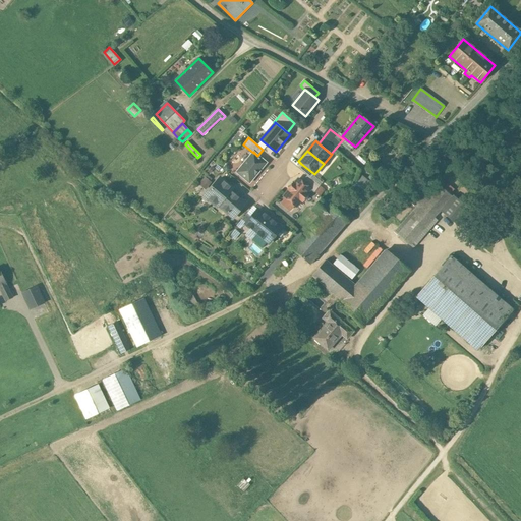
[(253,153),(236,172),(249,183),(267,163),(257,156),(253,152),(253,153)]
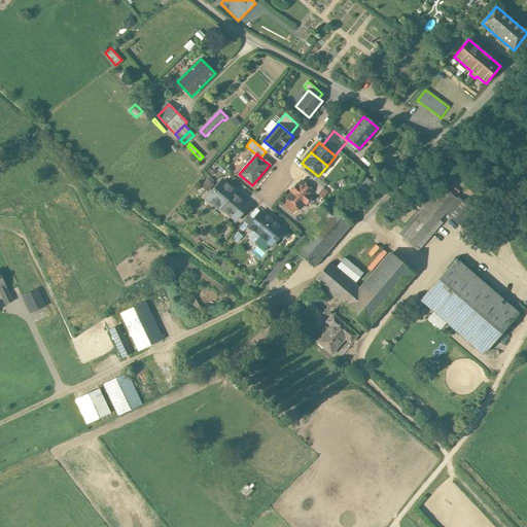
[(318,176),(305,166),(301,170),(310,178),(314,180),(318,176)]
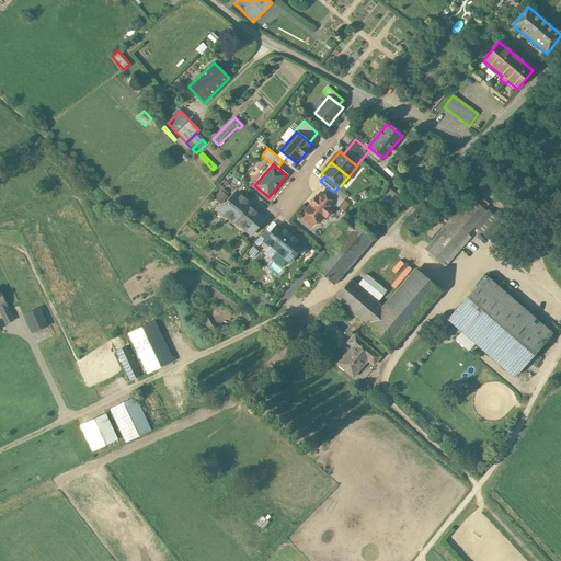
[(221,202),(227,194),(219,190),(215,198),(221,202)]
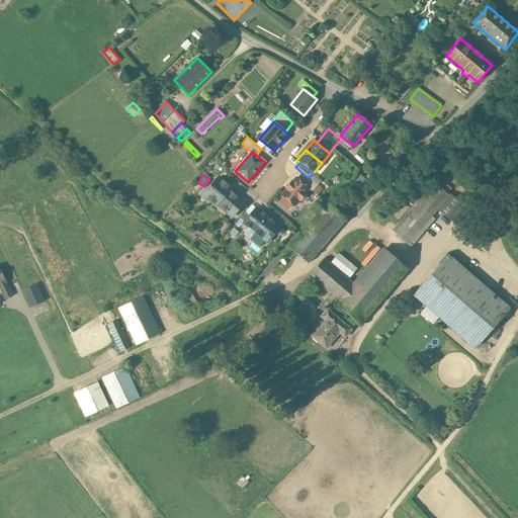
[(309,177),(305,175),(299,181),(309,188),(312,191),(318,185),(309,177)]
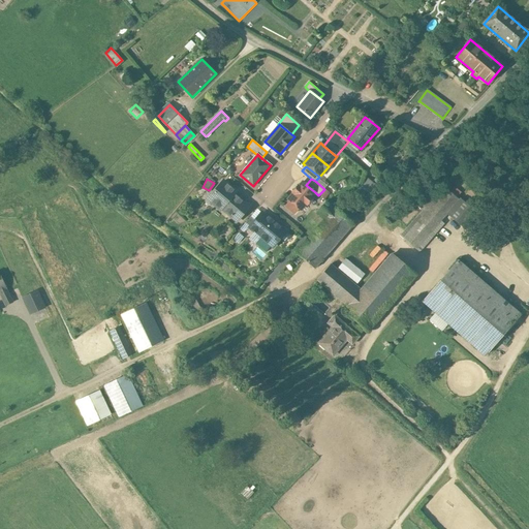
[(235,190),(223,181),(211,195),(215,199),(212,203),(220,209),(221,208),(237,221),(249,207),(235,195),(235,190)]
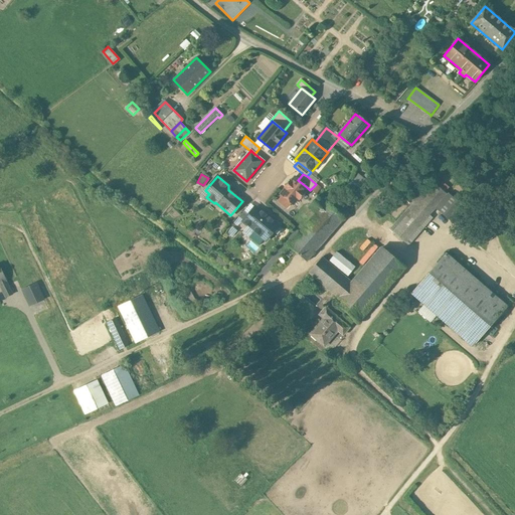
[(295,177),(291,182),(290,181),(285,187),(286,188),(281,194),(293,204),(298,198),(299,199),(304,193),(303,192),(307,187),(298,180),(295,177)]
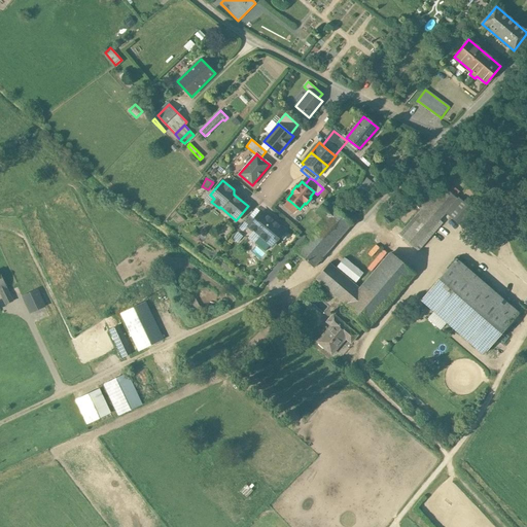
[(423,207),(399,235),(402,238),(415,248),(418,251),(443,223),(438,220),(445,213),(464,230),(478,214),(459,198),(457,199),(445,188),(432,203),(429,199),(423,206),(423,207)]
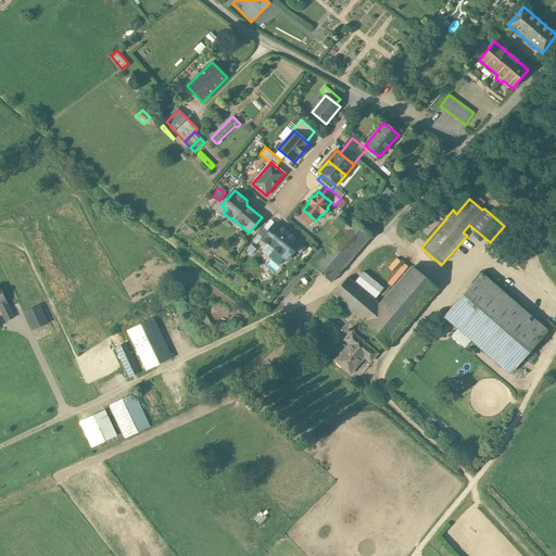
[(346,214),(338,207),(328,219),(341,230),(312,266),(331,282),(371,236),(353,219),(346,214)]
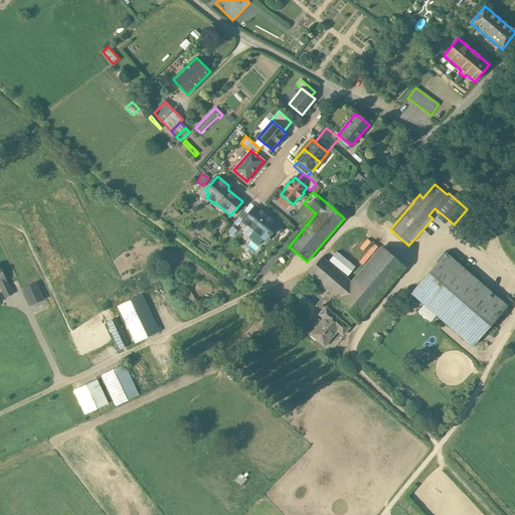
[(330,200),(324,195),(321,198),(327,203),(330,200)]
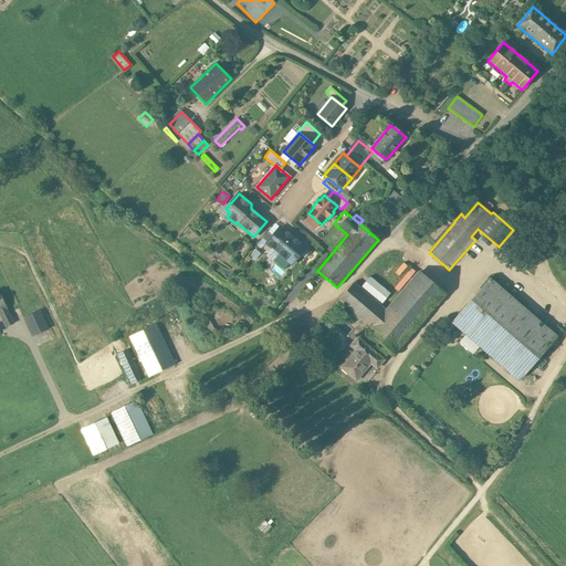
[(305,248),(286,231),(285,233),(280,228),(273,237),(268,243),(292,264),(305,248)]
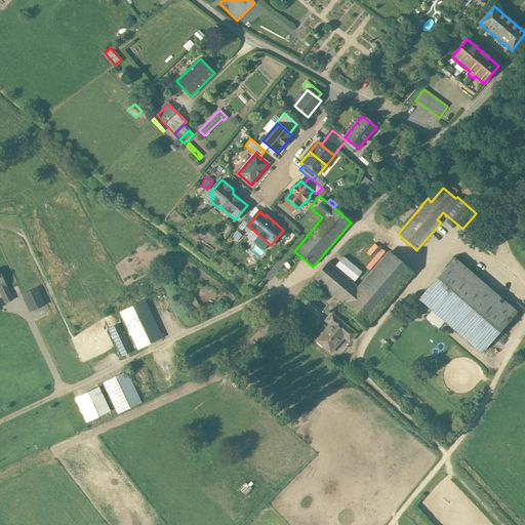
[(253,219),(248,215),(243,221),(248,226),(253,219)]
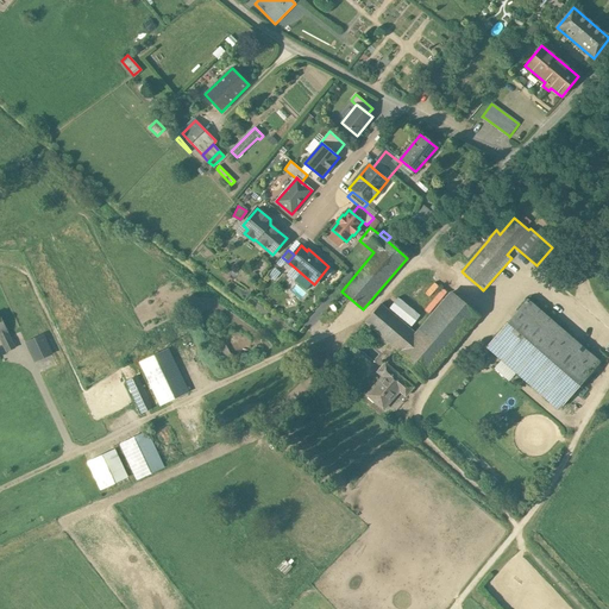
[(426,307),(431,311),(447,292),(443,287),(426,307)]
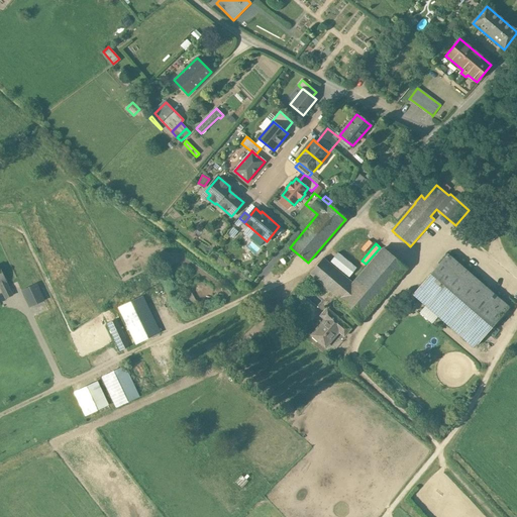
[(384,248),(352,284),(323,259),(310,274),(339,299),(336,304),(346,313),(356,321),(358,323),(406,268),(384,248)]
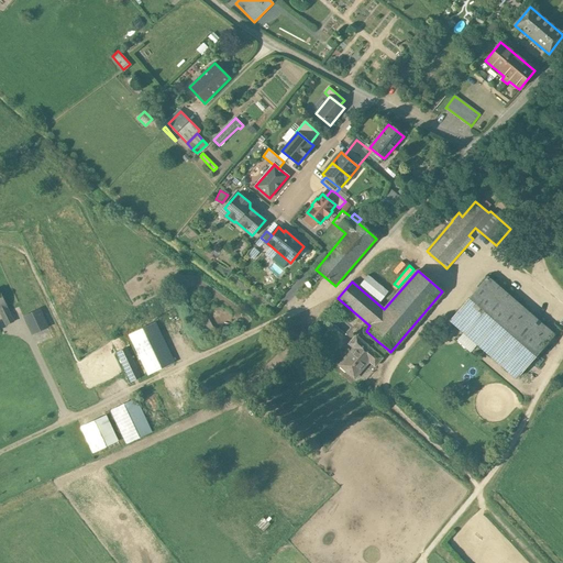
[(483,350),(521,307),(487,277),(450,320),(483,350)]
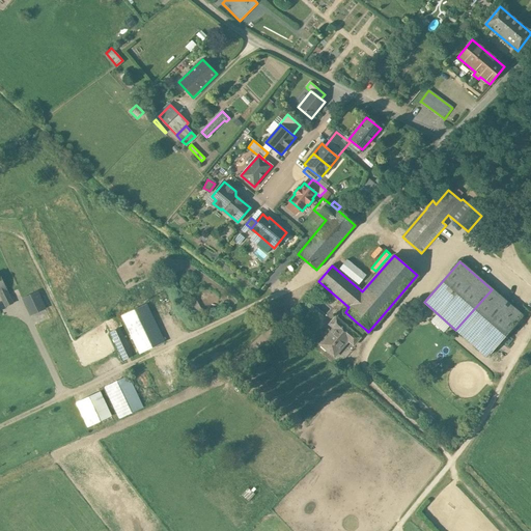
[(492,289),(455,330),(487,357),(522,316),(492,289)]
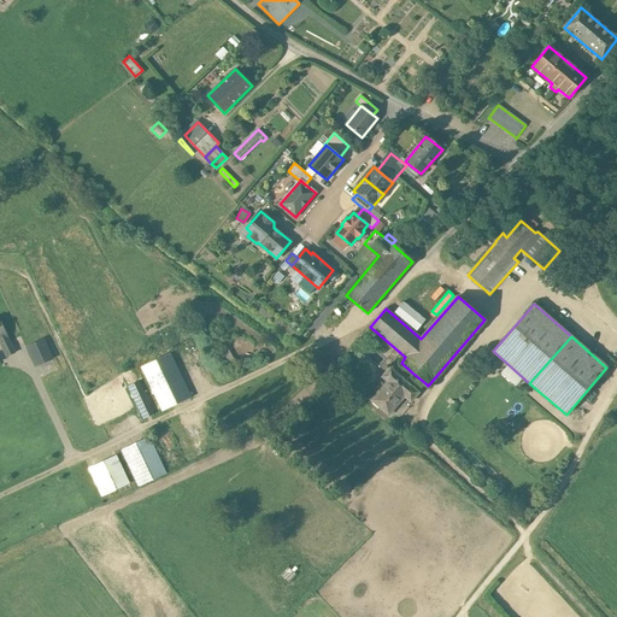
[(35,365),(52,358),(43,339),(27,347),(35,365)]
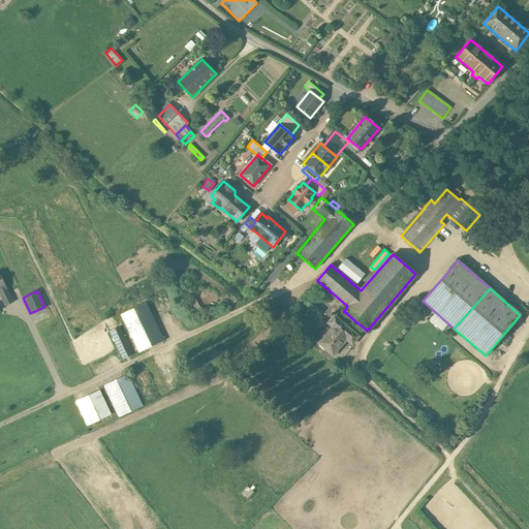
[(151,315),(120,330),(119,328),(110,332),(123,360),(163,340),(151,315)]
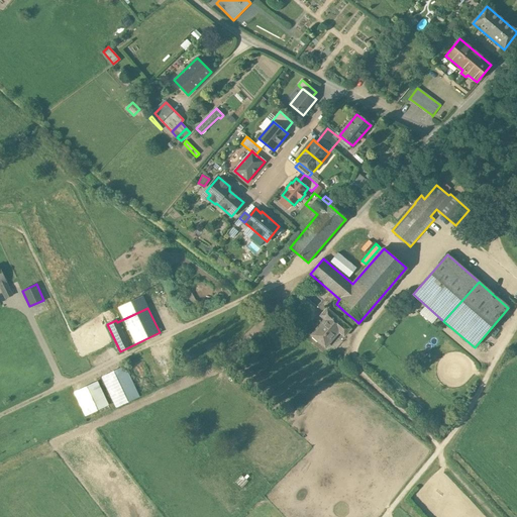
[(340,320),(326,309),(321,316),(325,320),(318,327),(317,327),(312,333),(313,333),(311,335),(325,347),(334,336),(335,336),(339,332),(343,336),(350,329),(349,329),(340,320)]
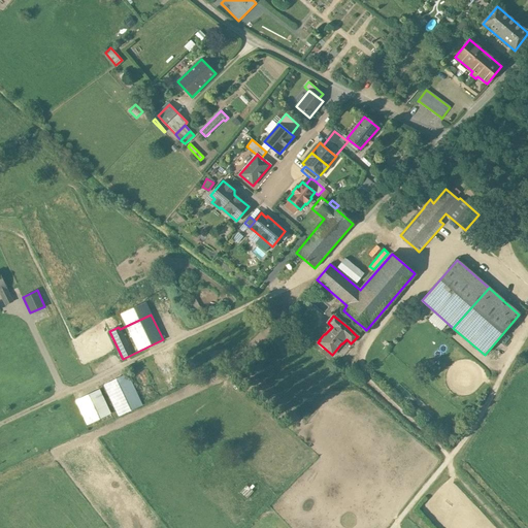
[(364,328),(354,320),(348,327),(357,336),(364,328)]
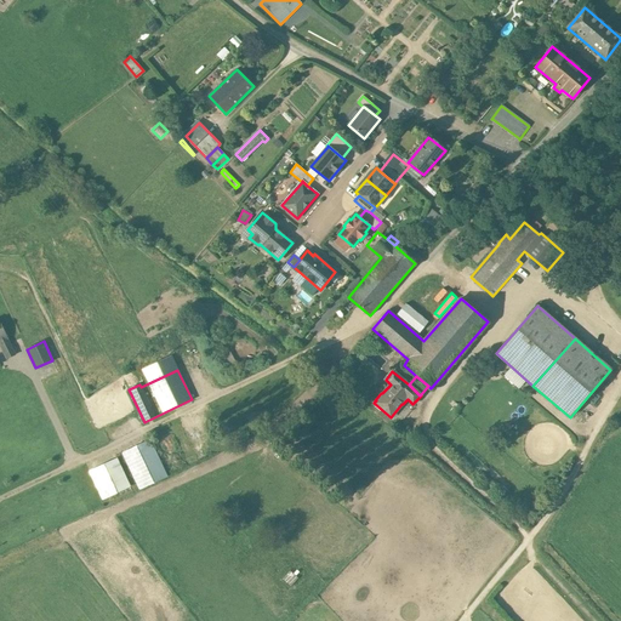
[(148,437),(121,450),(140,490),(167,477),(148,437)]
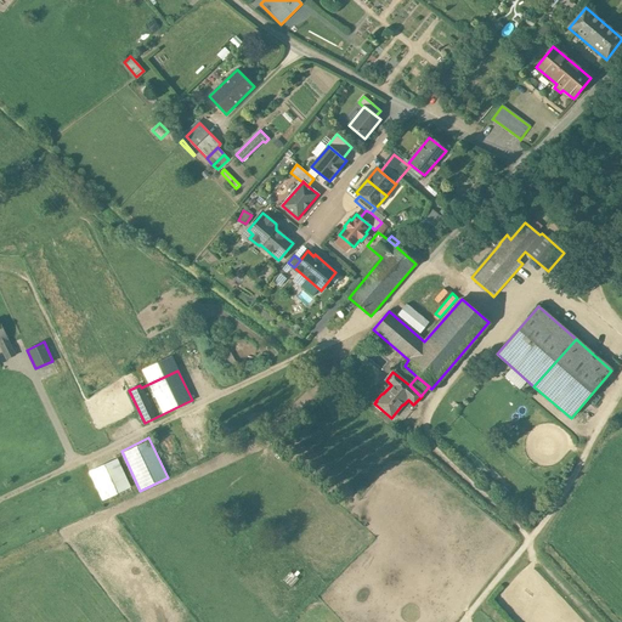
[(114,454),(88,467),(106,507),(134,493),(114,454)]
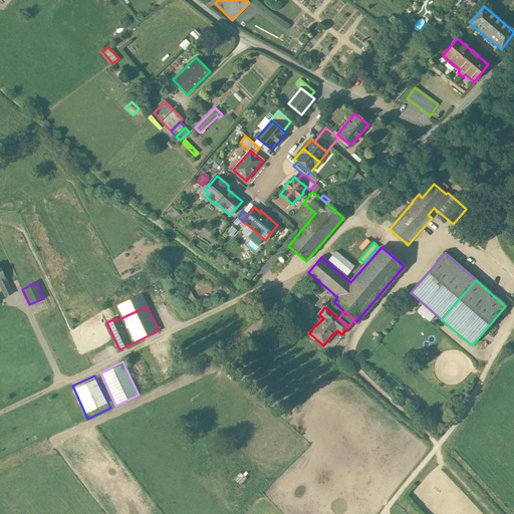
[(246,479),(240,474),(234,480),(241,486),(246,479)]
